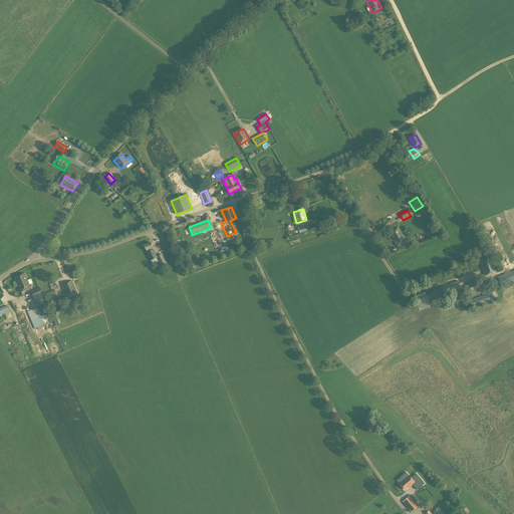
[(308,225),(298,228),(300,234),(310,231),(308,225)]
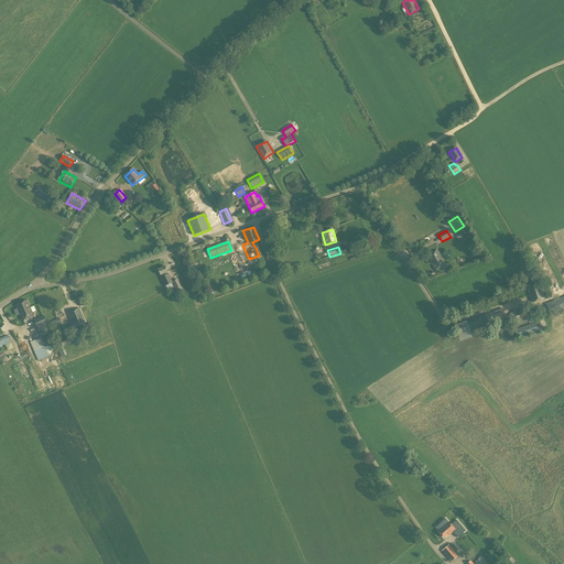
[(427,257),(435,270),(445,264),(437,251),(427,257)]
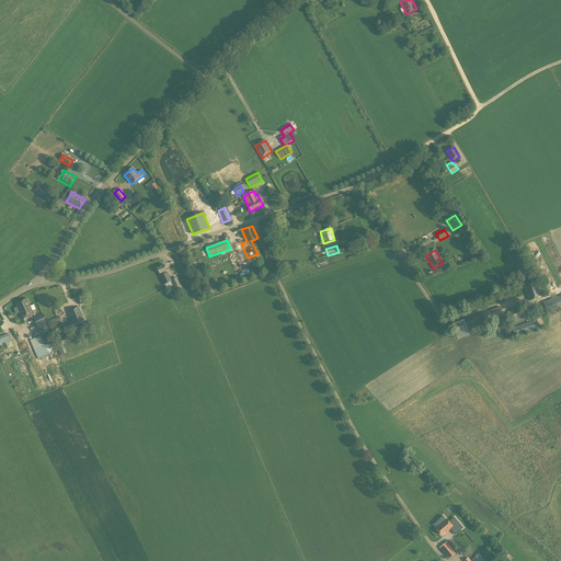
[(480,256),(478,250),(469,253),(471,260),(480,256)]
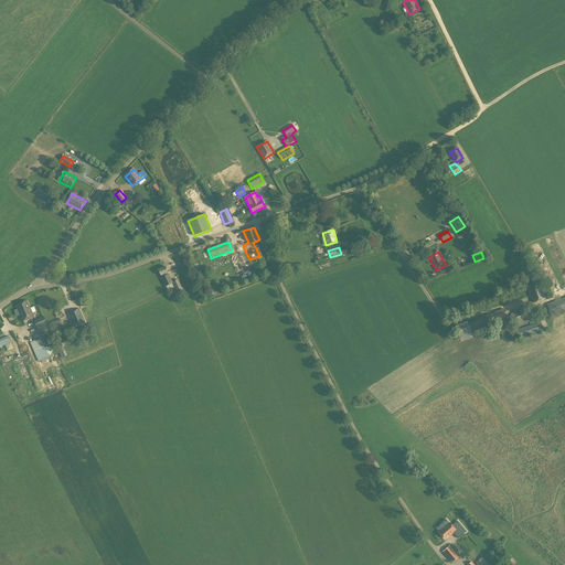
[(168,273),(166,267),(158,270),(161,276),(162,278),(166,287),(172,284),(168,273)]
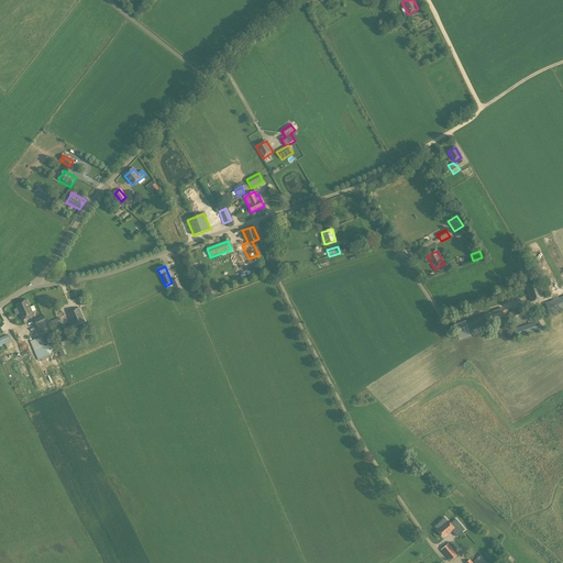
[(177,279),(172,282),(178,294),(183,291),(177,279)]
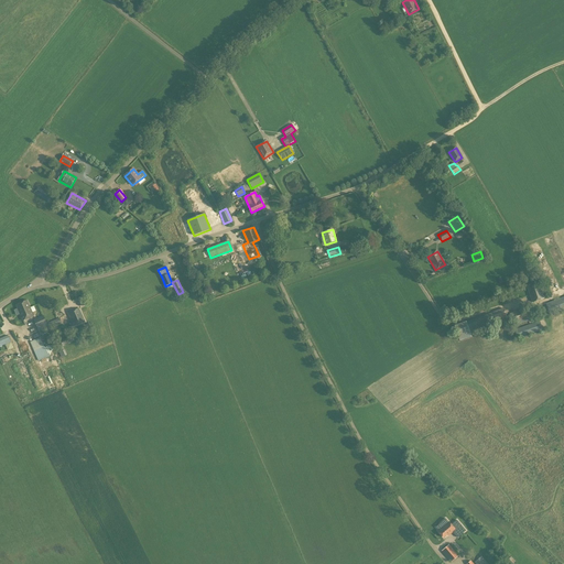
[(539,283),(527,286),(532,303),(544,299),(539,283)]
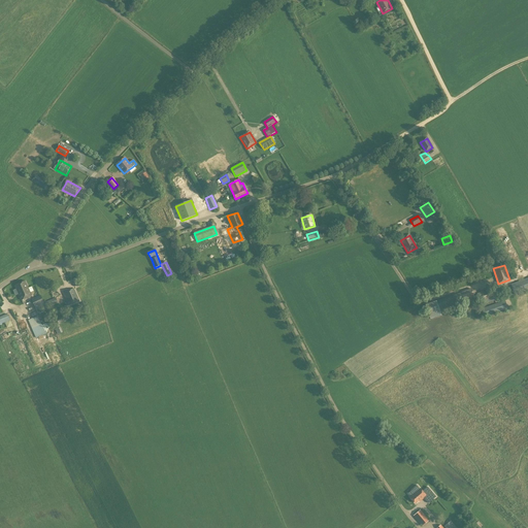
[(74,287),(80,284),(78,277),(71,281),(74,287)]
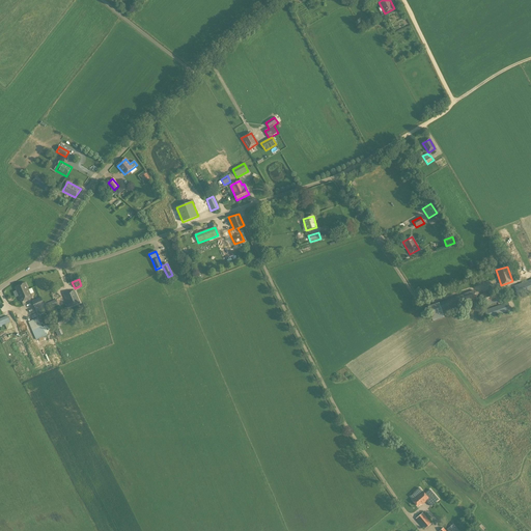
[(530,291),(530,279),(513,286),(518,297),(530,291)]
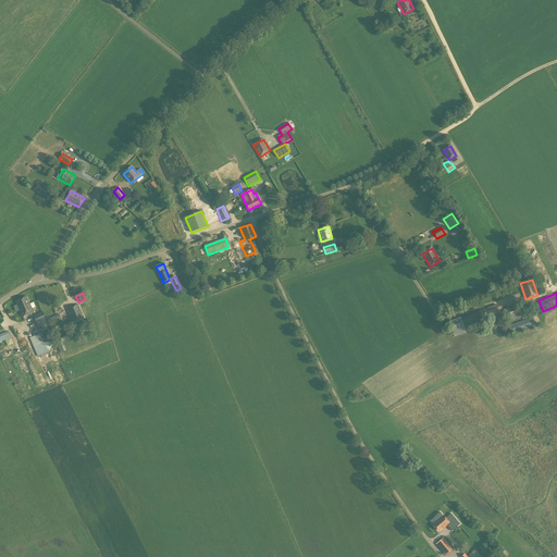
[(27,297),(15,301),(20,310),(24,308),(24,310),(27,309),(26,306),(29,304),(27,297)]
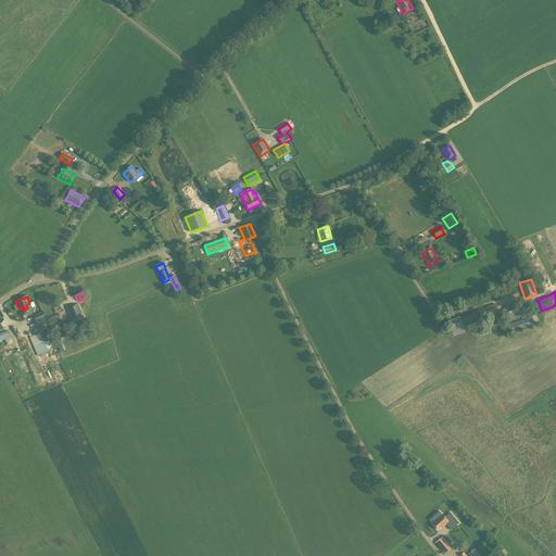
[(23,316),(34,312),(29,303),(26,305),(27,308),(24,310),(24,307),(20,310),(23,316)]
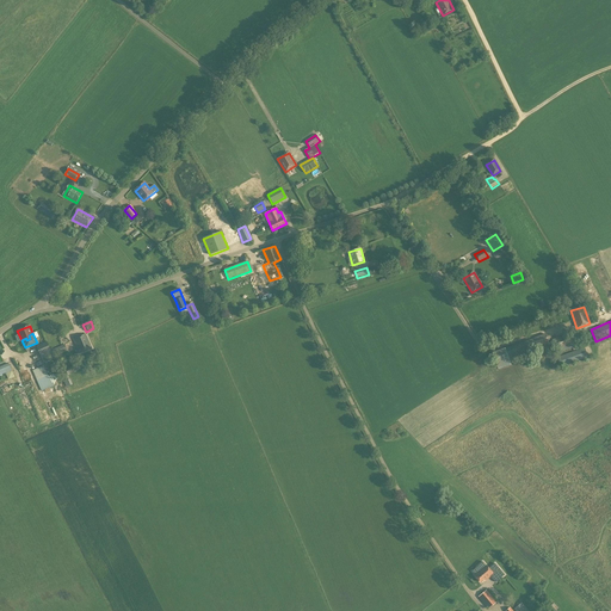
[(91,349),(86,334),(74,339),(80,353),(91,349)]
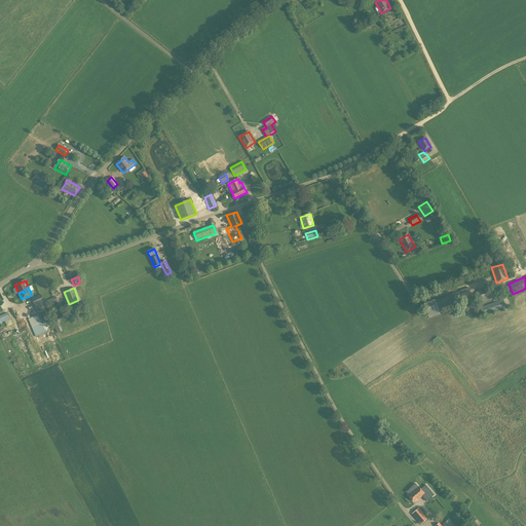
[(428,318),(440,314),(439,312),(463,304),(464,305),(475,302),(470,288),(435,300),(435,299),(421,302),(426,316),(428,315),(428,318)]
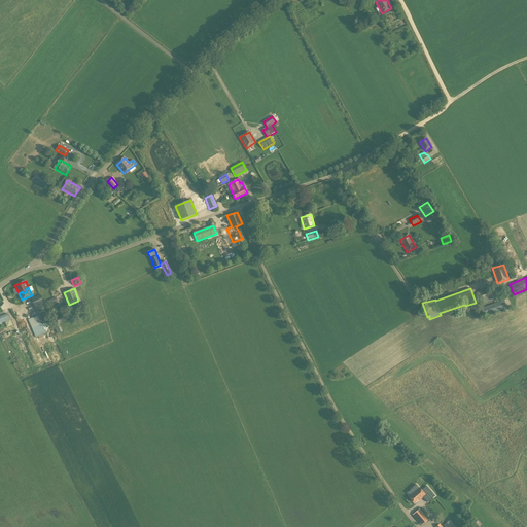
[(499,296),(502,295),(500,288),(496,289),(496,288),(487,291),(486,289),(477,293),(481,305),(500,299),(499,296)]
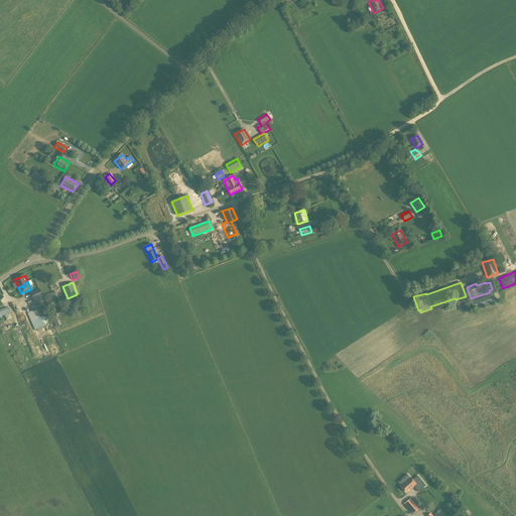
[(44,301),(45,301),(43,296),(42,296),(39,288),(30,292),(36,307),(45,303),(44,301)]
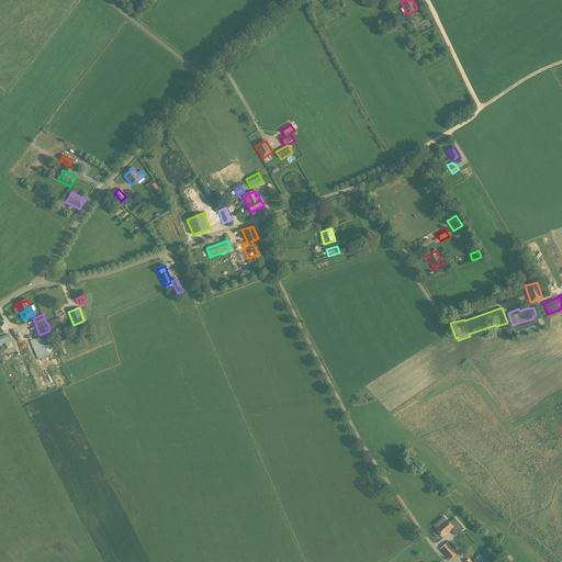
[(59,317),(47,323),(49,328),(62,323),(59,317)]
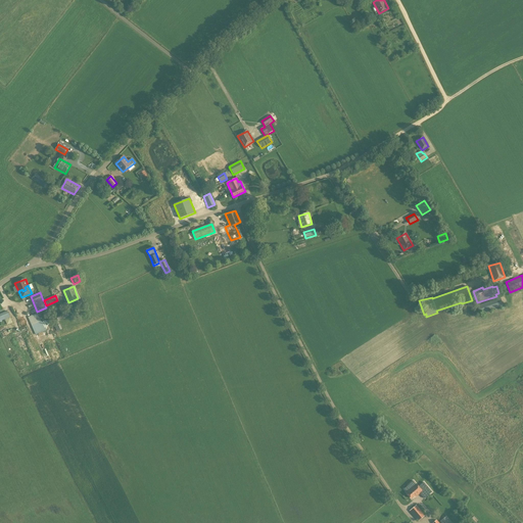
[(479,315),(504,306),(501,298),(476,305),(479,315)]
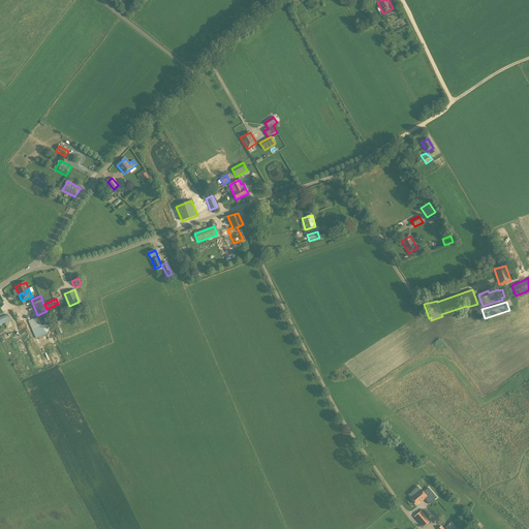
[(63,318),(58,321),(59,324),(68,319),(66,316),(66,317),(64,314),(62,315),(63,318)]
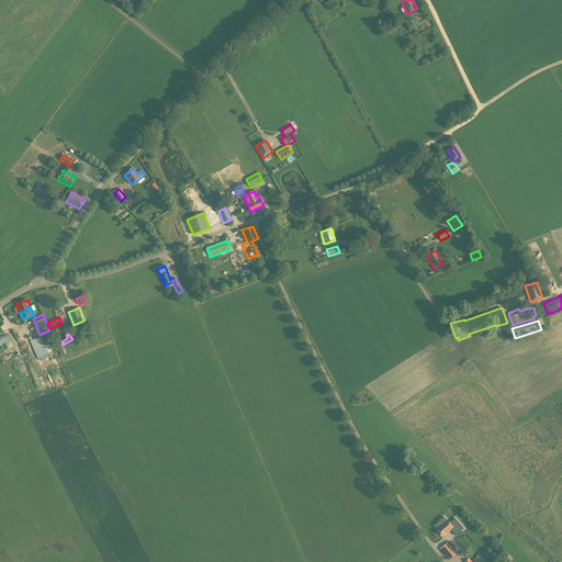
[(41,336),(30,341),(34,350),(44,346),(41,336)]
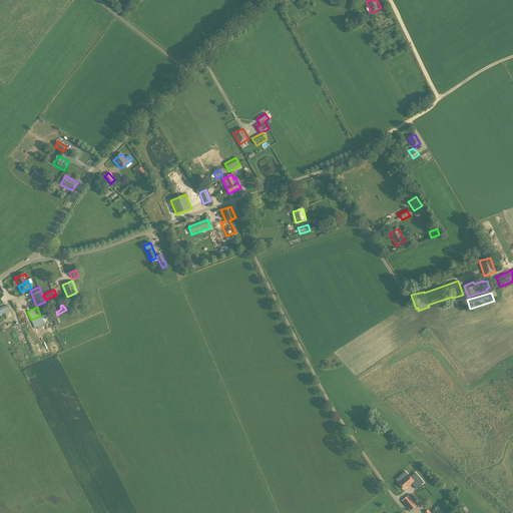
[(414,482),(414,481),(417,479),(419,478),(415,473),(410,477),(408,475),(405,472),(402,475),(405,478),(398,483),(403,489),(406,487),(407,488),(414,482)]
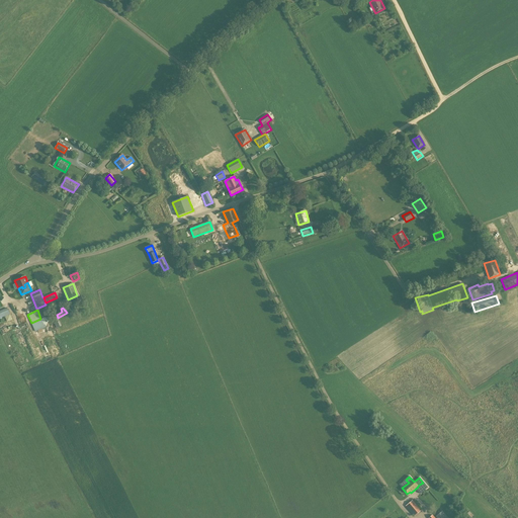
[(406,506),(414,516),(421,511),(413,501),(406,506)]
